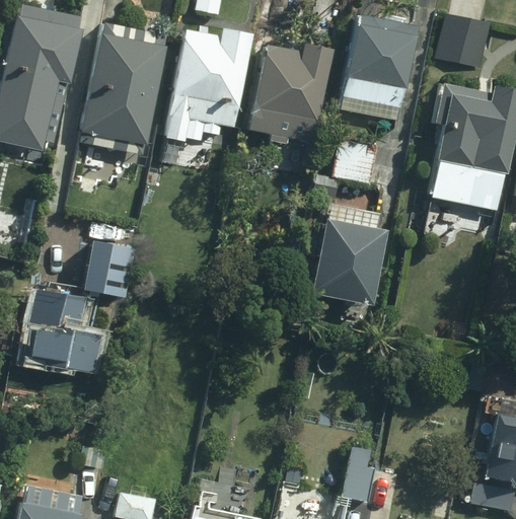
[(222,0),(198,0),(197,10),(220,14),(222,0)]
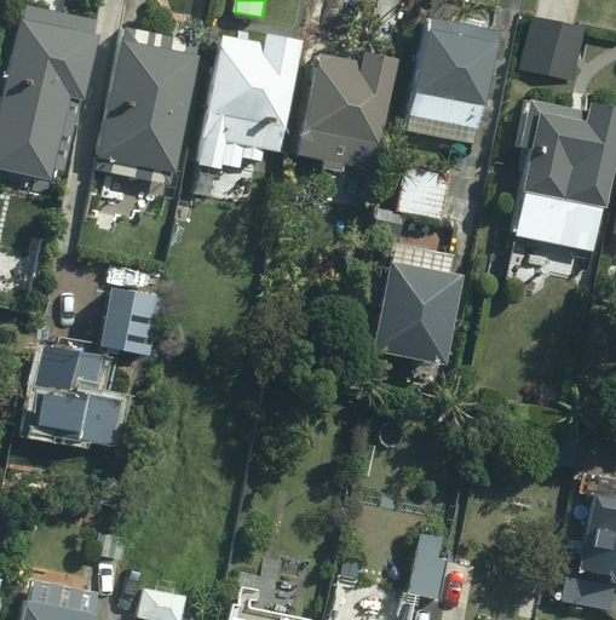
[(93,34),(97,19),(26,5),(23,18),(19,18),(0,109),(0,128),(18,133),(17,137),(55,145),(61,121),(79,126),(98,35),(93,34)]
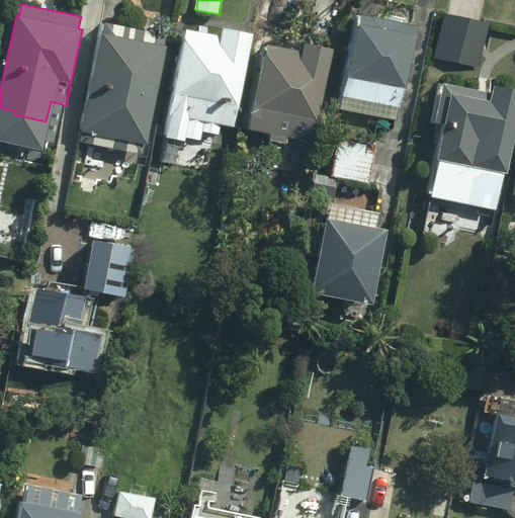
[(493,23),(446,13),(435,57),(482,69),(493,23)]
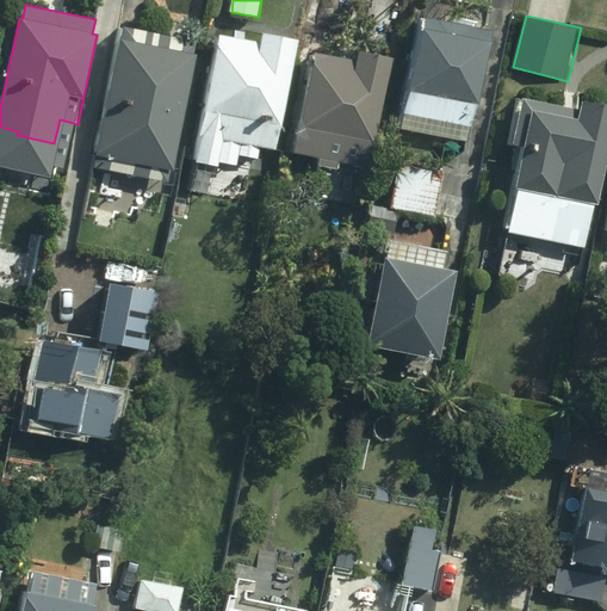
[(493,31),(423,17),(400,130),(469,144),(493,31)]
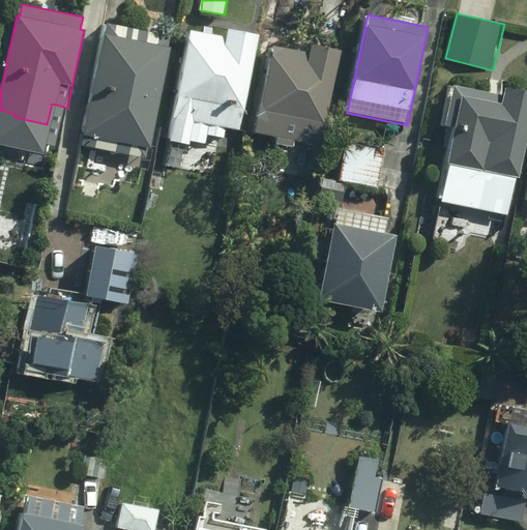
[(172,35),(106,23),(82,147),(148,159),(172,35)]
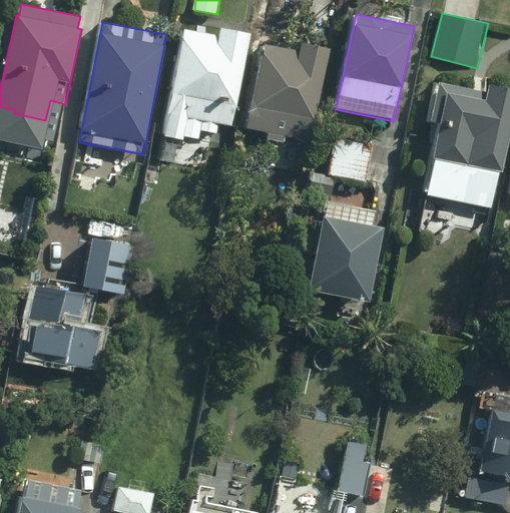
[(232,127),(250,34),(219,27),(218,35),(183,29),(163,136),(183,139),(184,136),(200,139),(201,130),(216,132),(218,123),(232,127)]
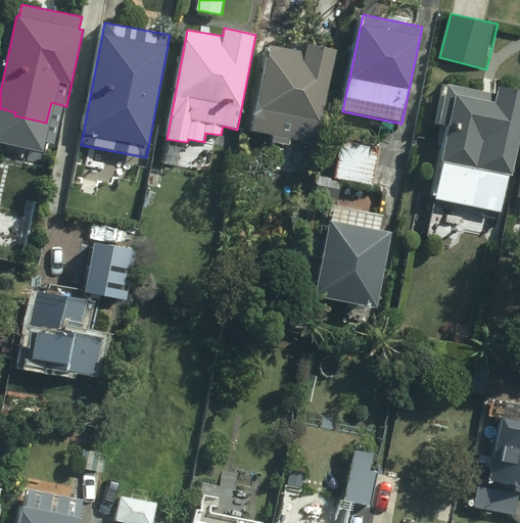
[(318,146),(338,50),(306,43),(304,52),(270,45),(251,131),(272,136),(268,153),(310,162),(314,145),(318,146)]
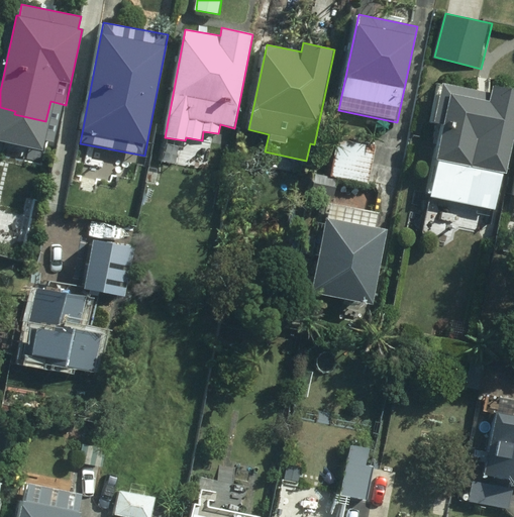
[(491,92),(441,83),(433,123),(443,125),(430,196),(495,208),(503,173),(507,174),(513,136),(513,89),(492,86),(491,92)]
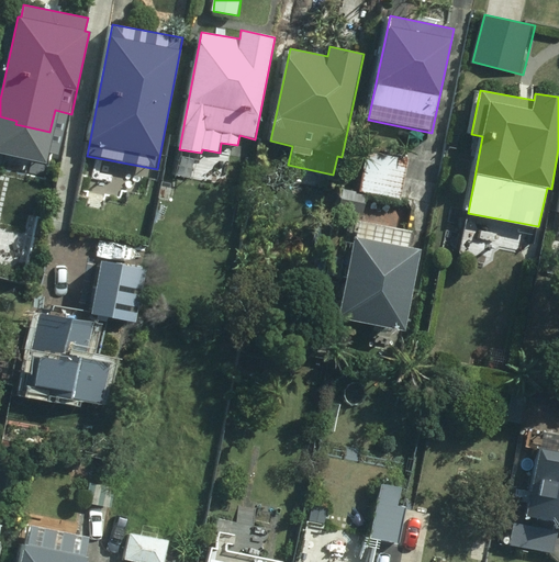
[(411,157),(369,148),(359,192),(402,201),(411,157)]
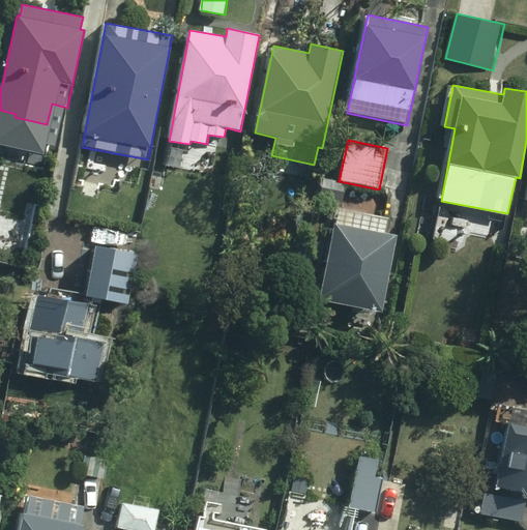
[(398,235),(333,223),(318,299),(381,313),(398,235)]
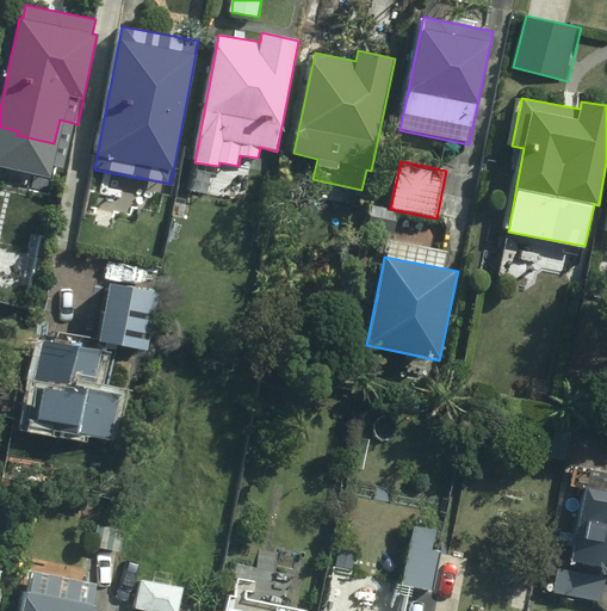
[(158,292),(107,285),(99,339),(148,349),(158,292)]
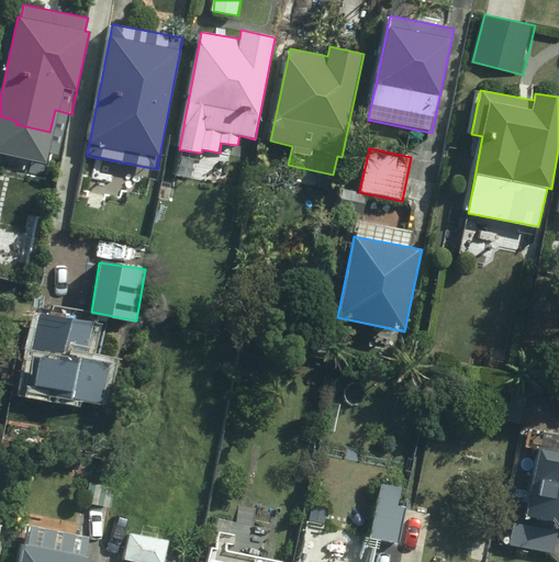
[(89,324),(38,314),(25,390),(102,403),(109,363),(84,359),(89,324)]
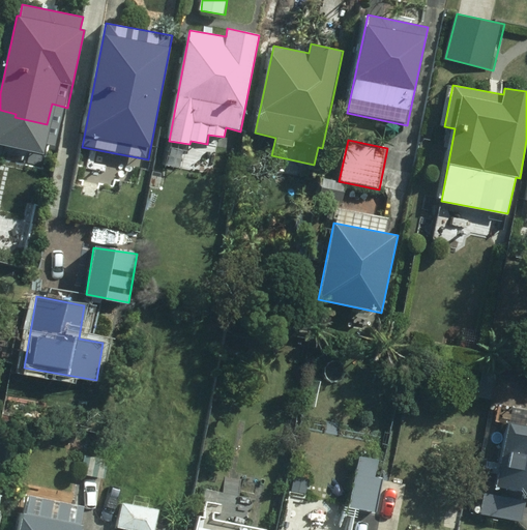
[(513,423),(509,422),(496,487),(526,493),(526,407),(517,405),(513,423)]
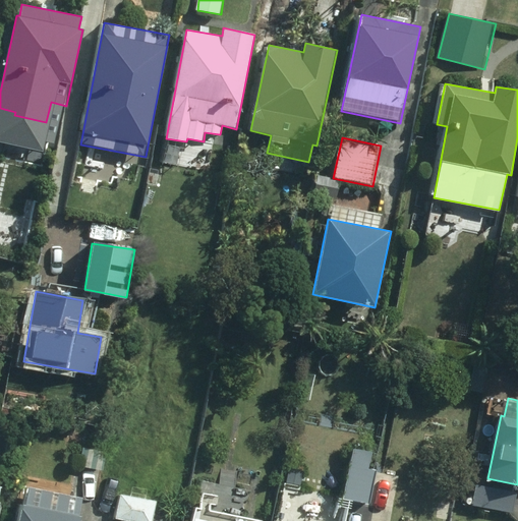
[(110,450),(80,445),(76,469),(106,474),(110,450)]
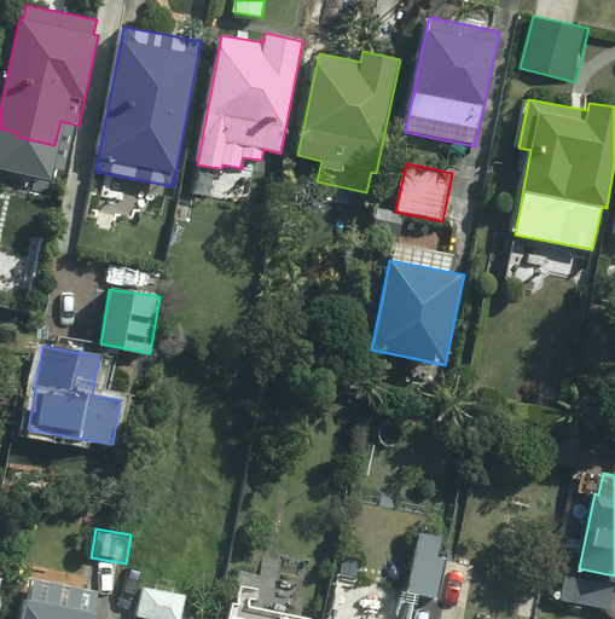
[(442,537),(419,533),(407,593),(440,600),(448,560),(439,557),(442,537)]
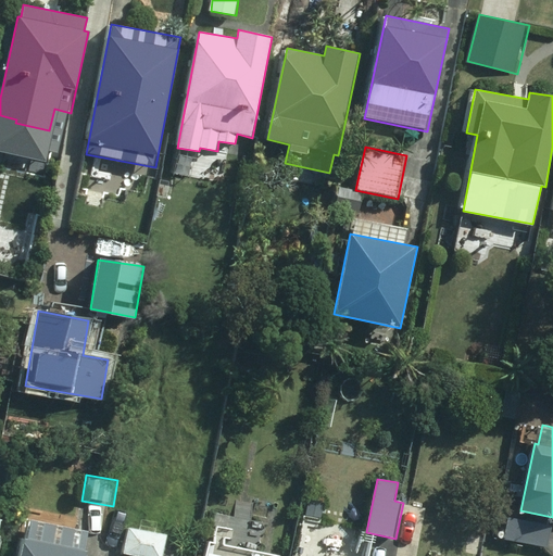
[(552,527),(510,518),(505,539),(548,548),(552,527)]
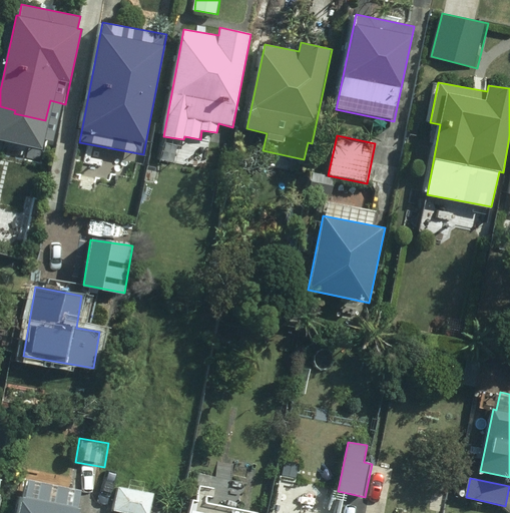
[(29,500),(21,498),(17,512),(78,512),(84,490),(33,479),(29,500)]
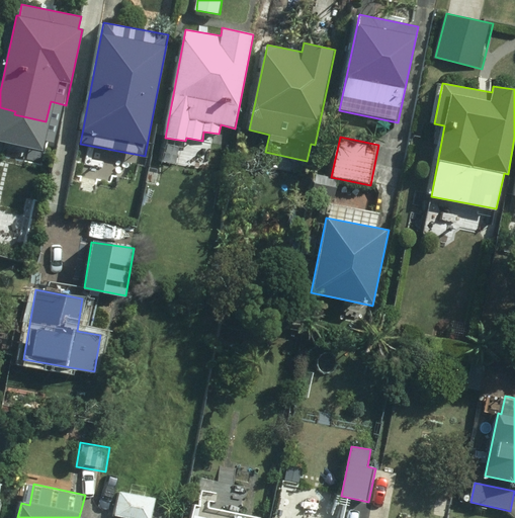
[(131,517),(152,517),(156,499),(120,492),(116,515),(131,517)]
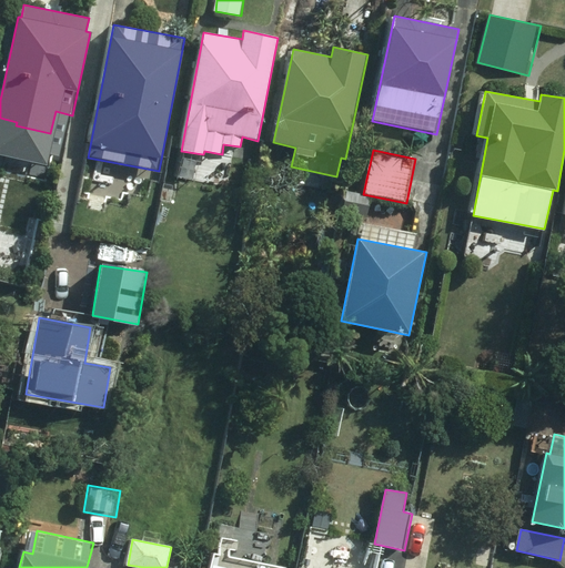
[(282,567),(213,554),(210,567),(282,567)]
